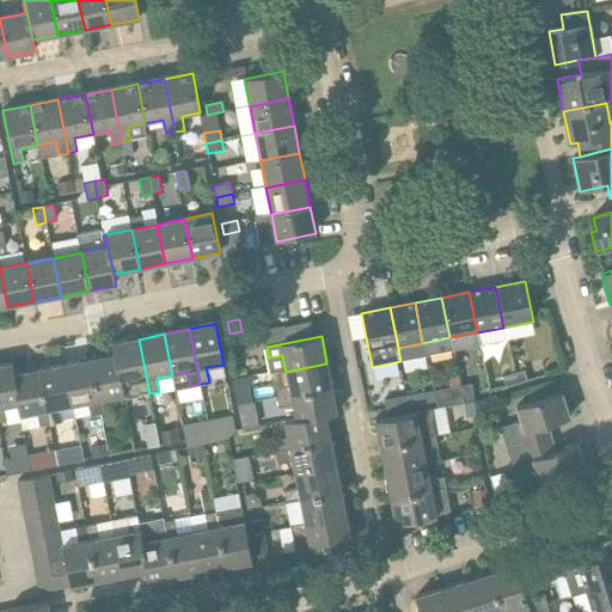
[(140,396),(150,393),(139,340),(115,343),(123,384),(138,381),(140,396)]
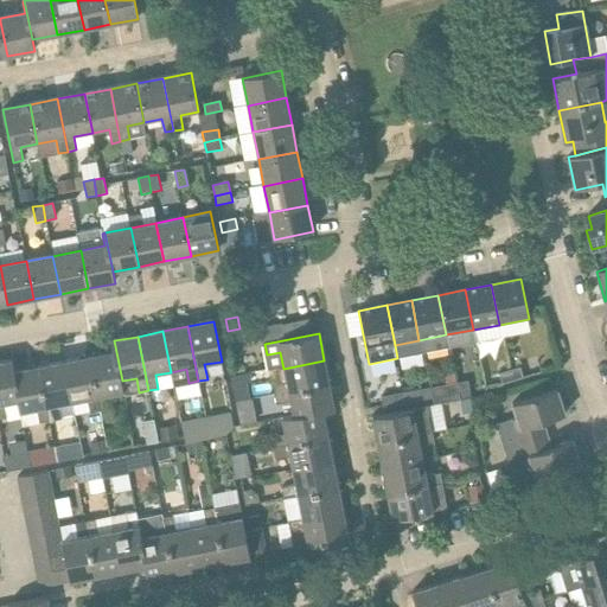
[(123,393),(122,381),(114,340),(110,342),(113,352),(89,357),(100,411),(109,410),(107,396),(123,393)]
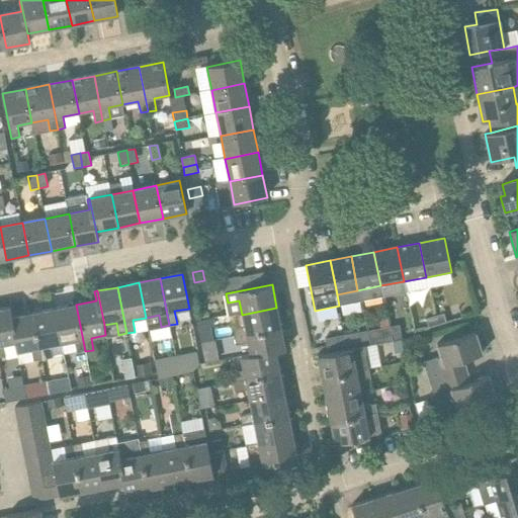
[(77,353),(85,351),(76,305),(55,310),(62,344),(75,341),(77,353)]
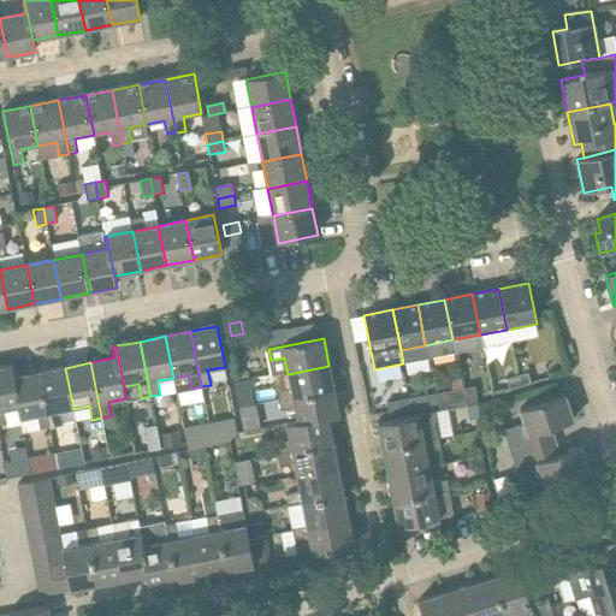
[(23,419),(15,378),(13,366),(0,368),(0,425),(7,425),(4,410),(18,408),(21,420),(23,419)]
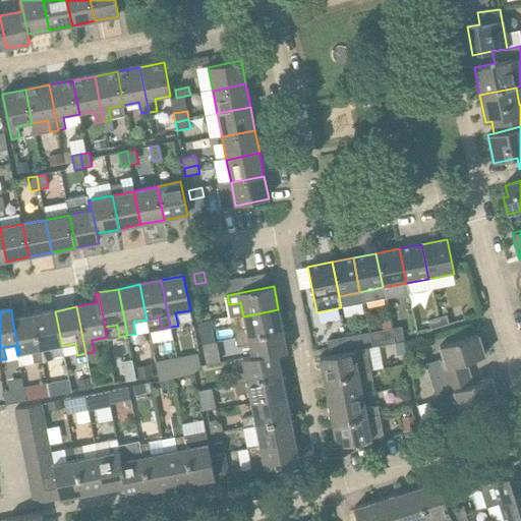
[(236,340),(283,331),(278,309),(243,316),(245,329),(234,331),(236,340)]
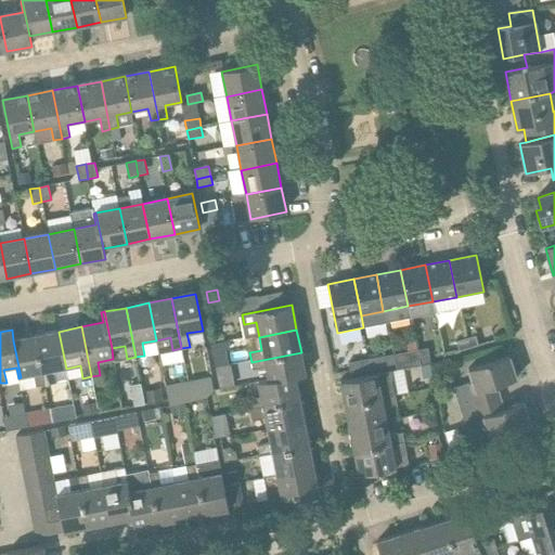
[(51,372),(66,369),(59,332),(35,336),(44,386),(53,384),(51,372)]
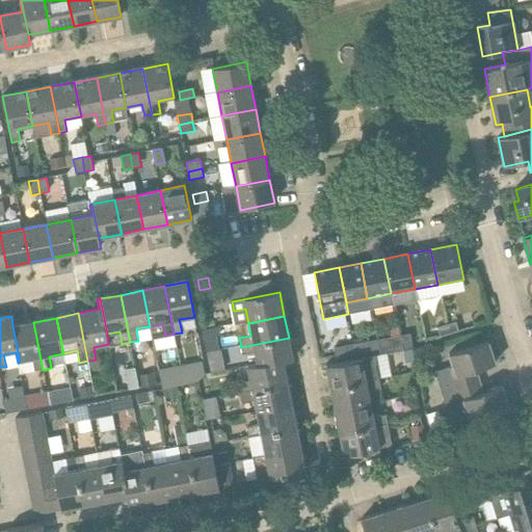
[(449,334),(459,331),(456,321),(447,324),(449,334)]
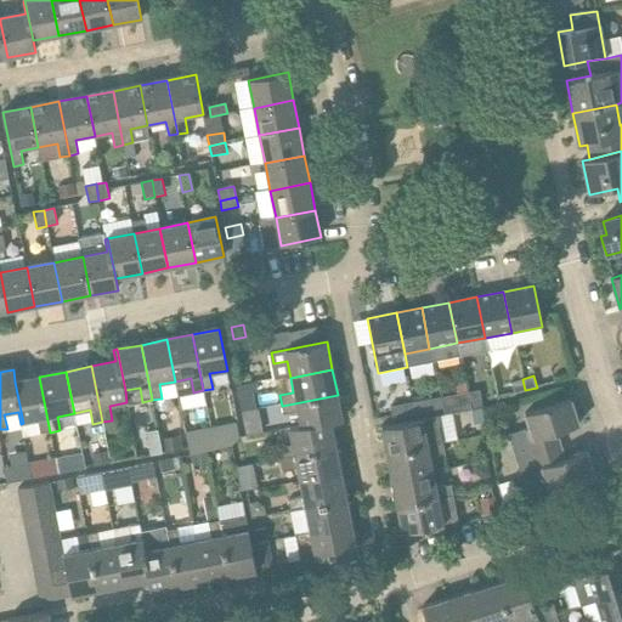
[(40,434),(50,433),(39,377),(15,382),(23,423),(38,420),(40,434)]
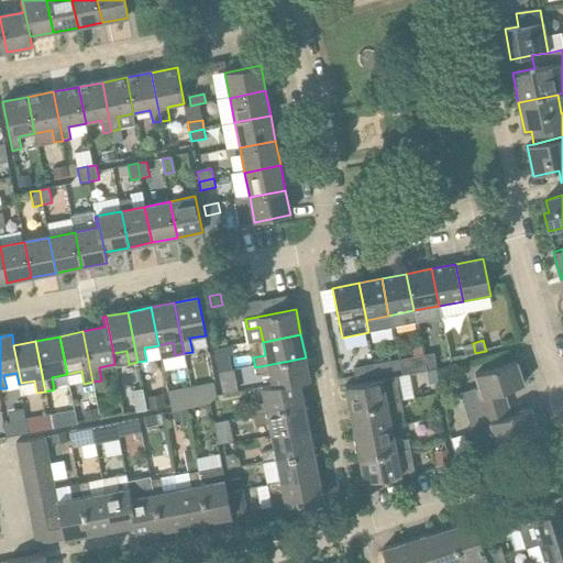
[(465,356),(475,353),(473,343),(462,346),(465,356)]
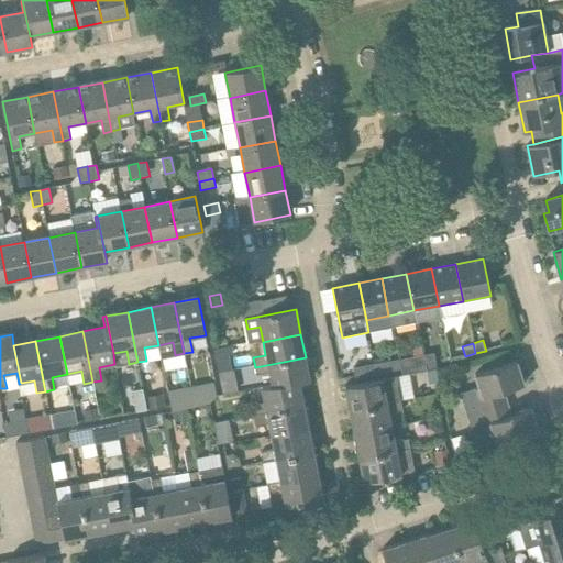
[(229,349),(214,351),(219,374),(233,371),(229,349)]
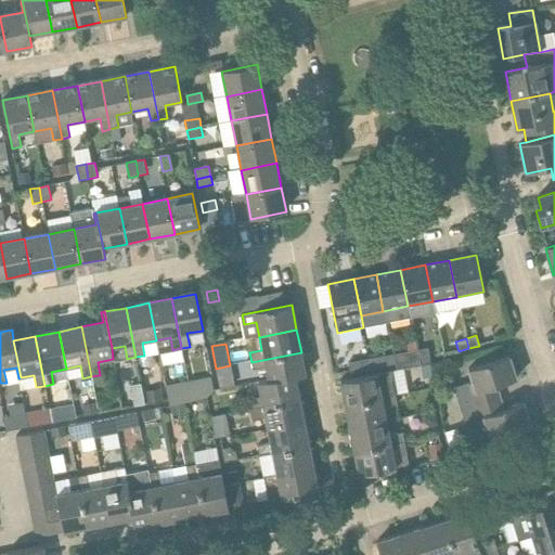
[(420,361),(429,359),(428,348),(417,350),(420,361)]
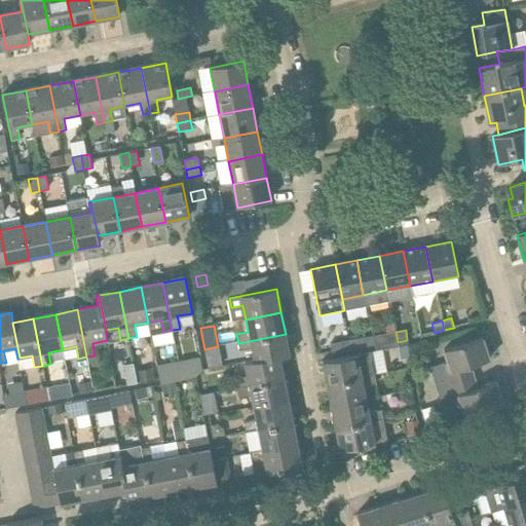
[(388,344),(398,342),(396,332),(386,334),(388,344)]
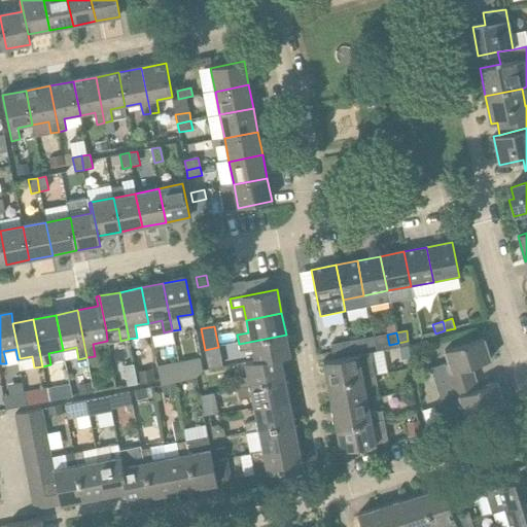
[(245,366),(281,359),(280,359),(290,357),(286,335),(239,344),(241,352),(252,349),(254,361),(245,363),(245,366)]
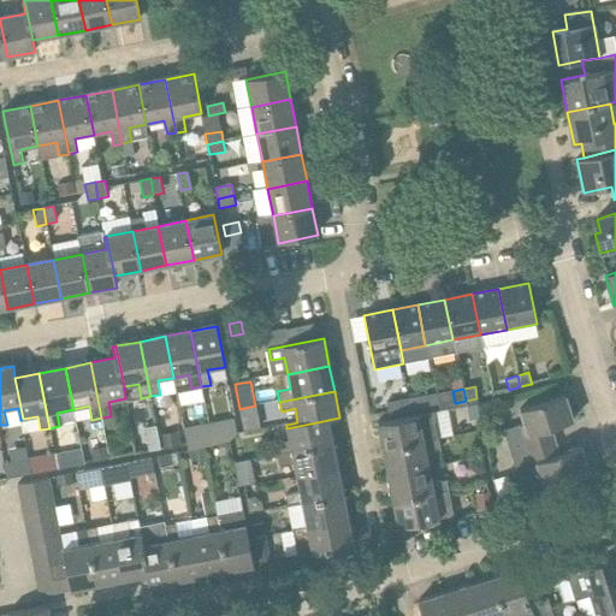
[(525,451),(554,443),(550,430),(573,422),(564,396),(520,412),(523,425),(516,427),(525,451)]
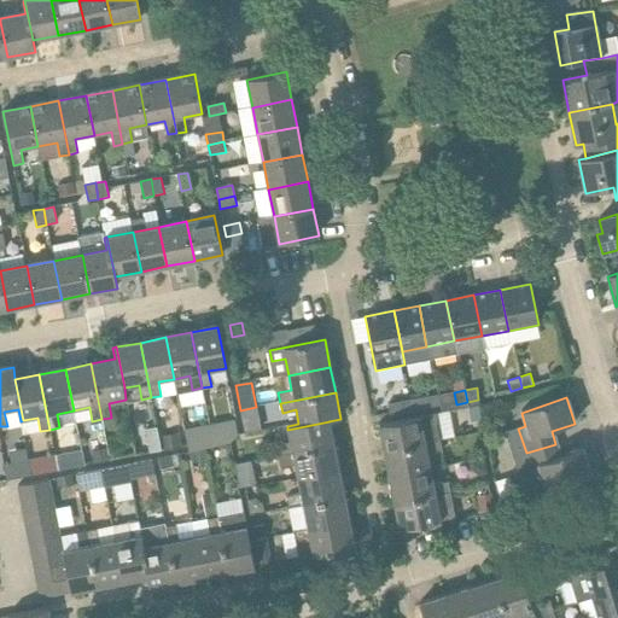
[(413,412),(425,409),(423,398),(410,400),(413,412)]
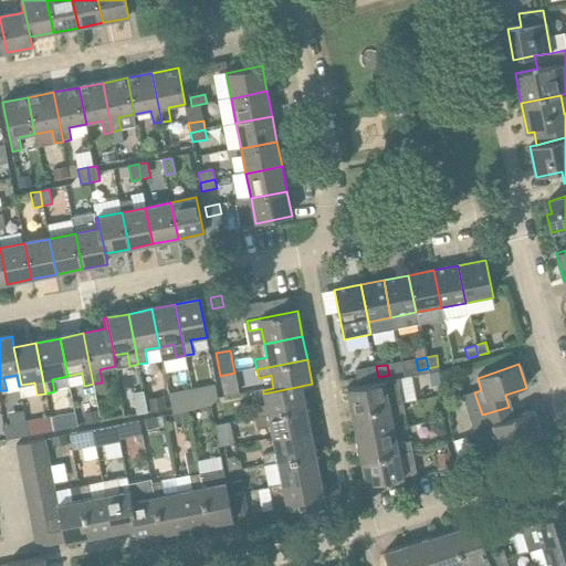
[(367,378),(378,377),(376,366),(366,368),(367,378)]
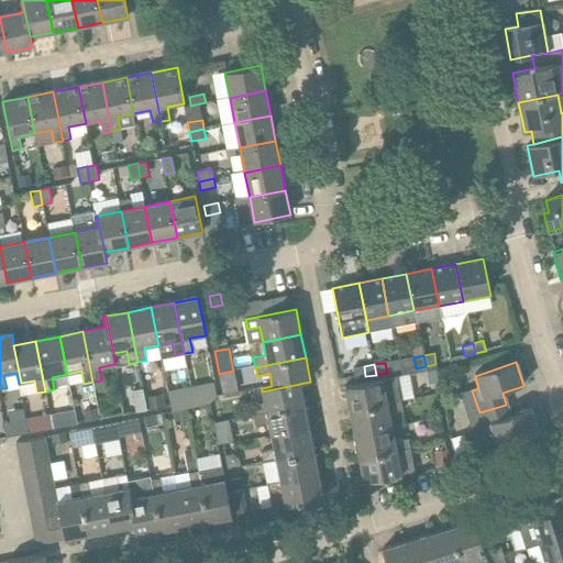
[(350,412),(401,403),(399,393),(386,396),(383,381),(345,388),(350,412)]
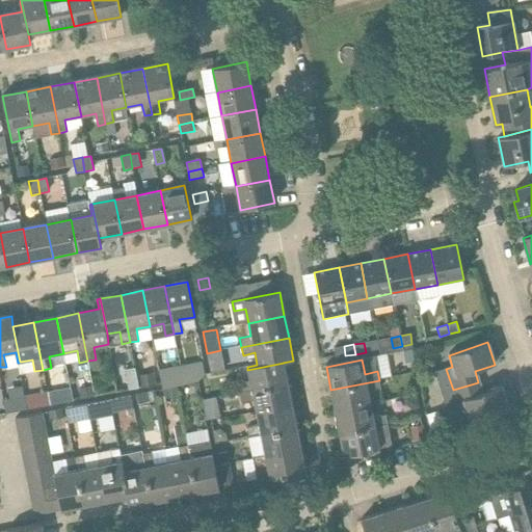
[(205,361),(162,365),(164,383),(206,379),(205,361)]
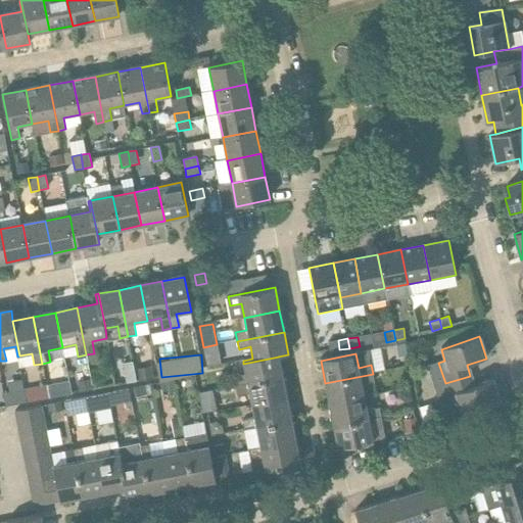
[(236,385),(282,376),(279,357),(243,364),(245,375),(234,377),(236,385)]
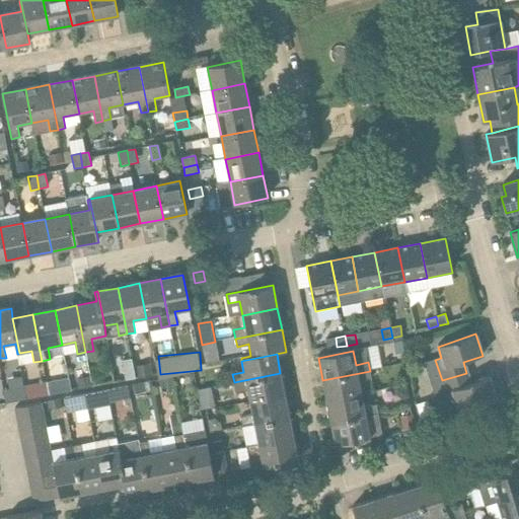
[(132,358),(122,360),(125,380),(135,379),(132,358)]
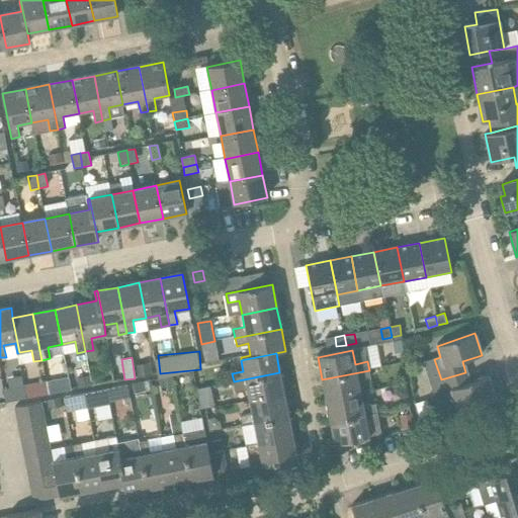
[(326,400),(360,393),(358,380),(370,378),(369,370),(322,379),(326,400)]
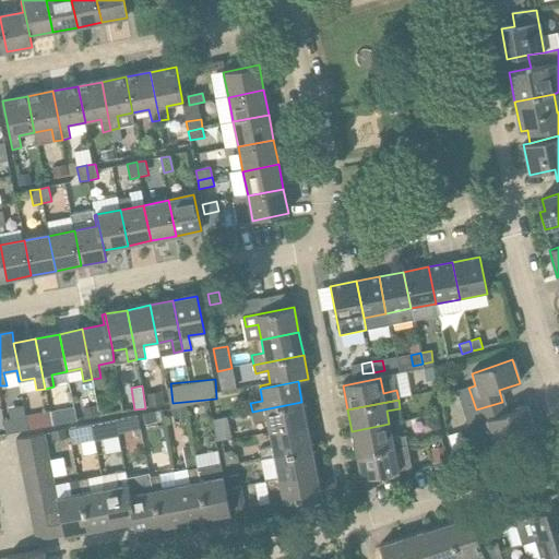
[(269,433),(307,426),(301,402),(252,412),(253,421),(266,419),(269,433)]
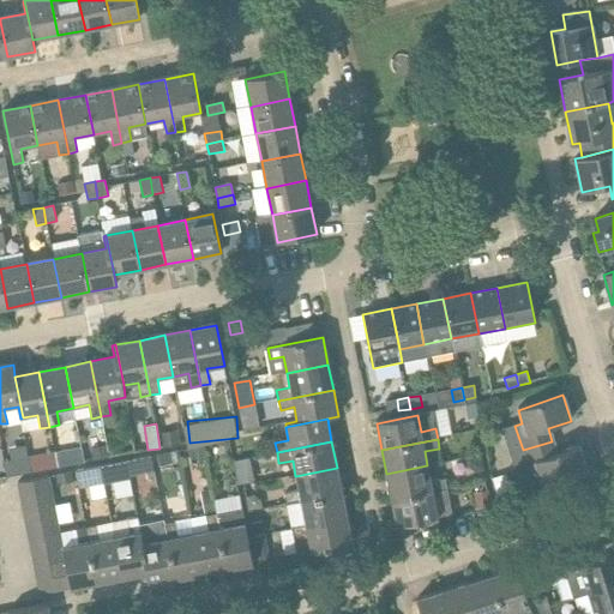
[(537,473),(542,487),(588,473),(579,447),(557,455),(552,441),(523,450),(530,475),(537,473)]
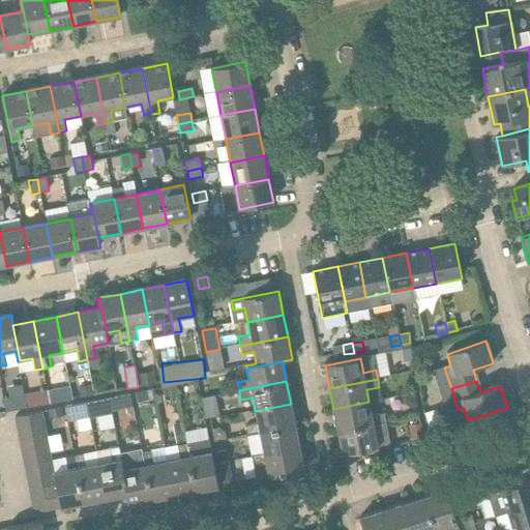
[(48,392),(50,405),(64,402),(61,389),(48,392)]
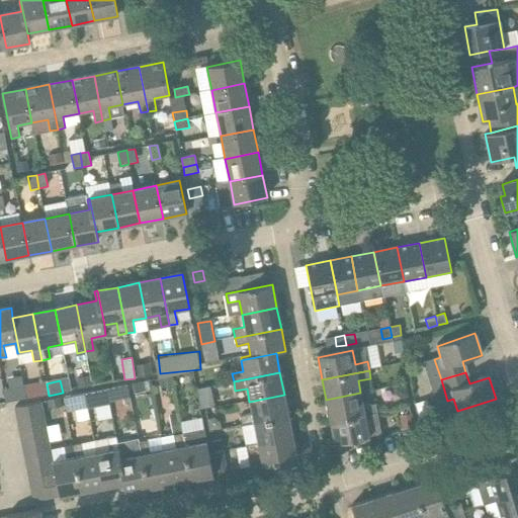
[(24,387),(26,400),(49,396),(47,383),(24,387)]
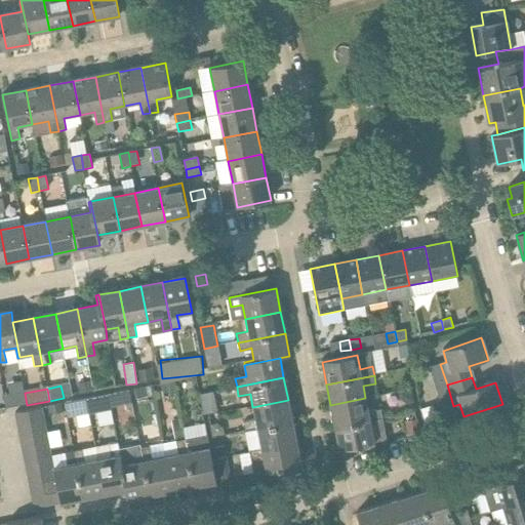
[(109,395),(112,409),(132,405),(130,391),(109,395)]
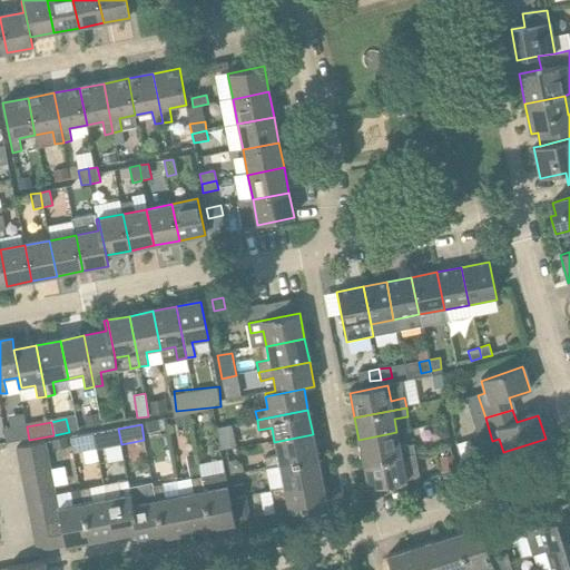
[(27,426),(2,431),(6,445),(29,440),(27,426)]
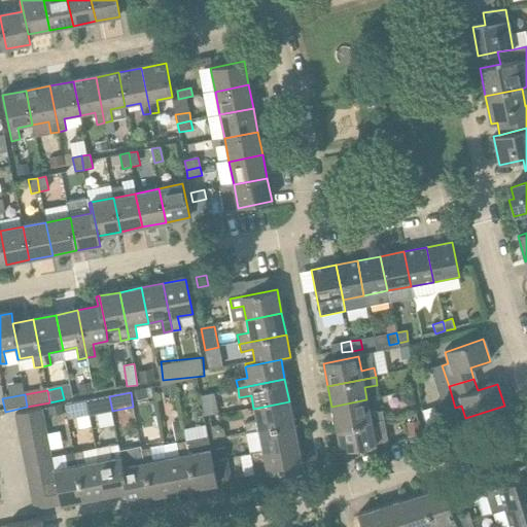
[(115,425),(112,411),(109,396),(86,400),(90,417),(98,415),(101,428),(115,425)]
